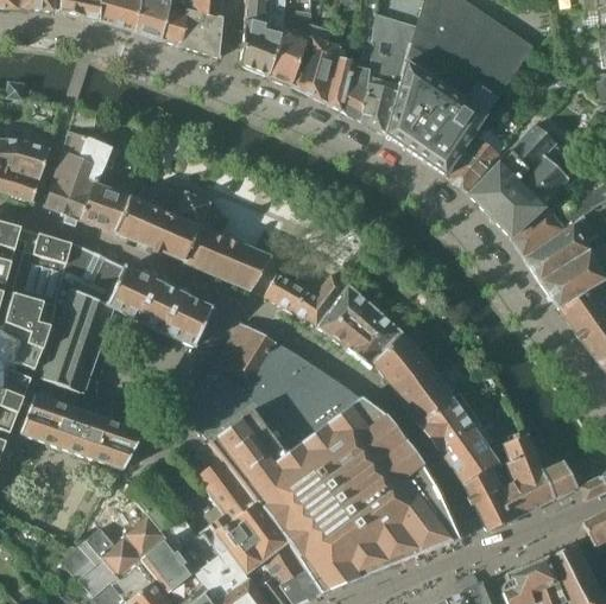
[(23,0),(23,6),(56,11),(61,11),(61,0),(23,0)]
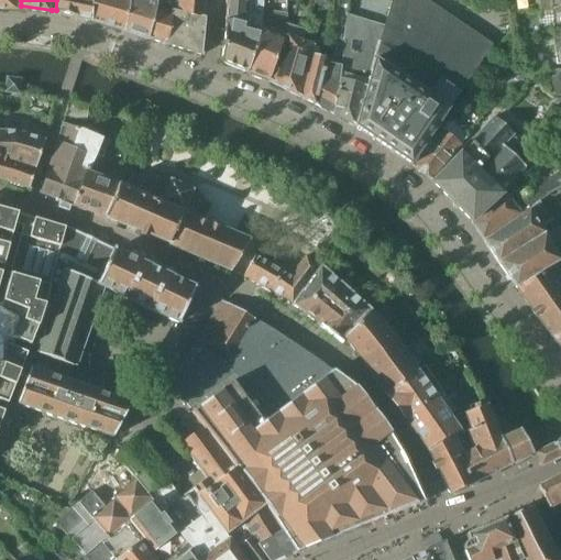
[(56,0),(56,10),(92,19),(92,0),(56,0)]
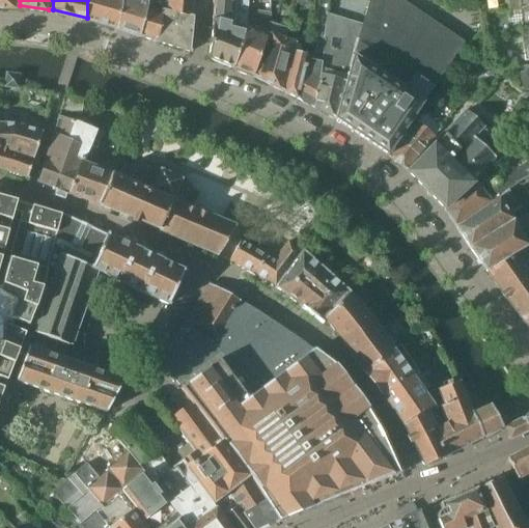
[(87,0),(87,18),(119,27),(122,12),(122,4),(122,0),(87,0)]
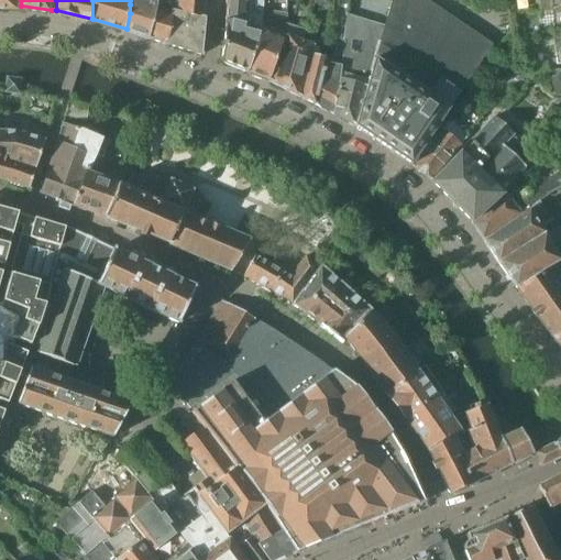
[(130,13),(127,29),(151,35),(157,0),(130,0),(130,4),(130,13)]
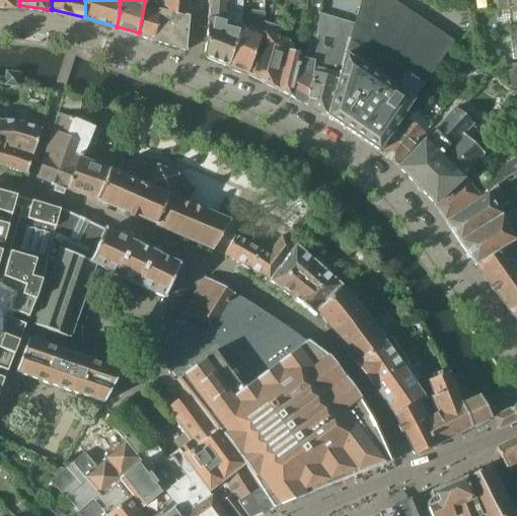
[(145,0),(139,32),(160,40),(187,48),(188,46),(191,0),(145,0)]
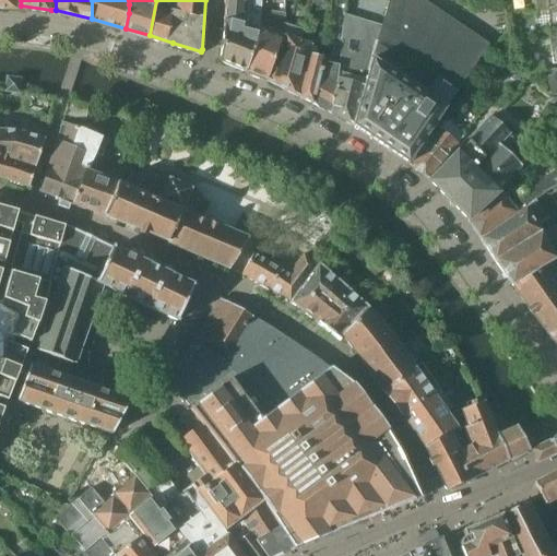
[(227,0),(226,18),(222,59),(248,69),(263,20),(263,18),(263,0),(227,0)]
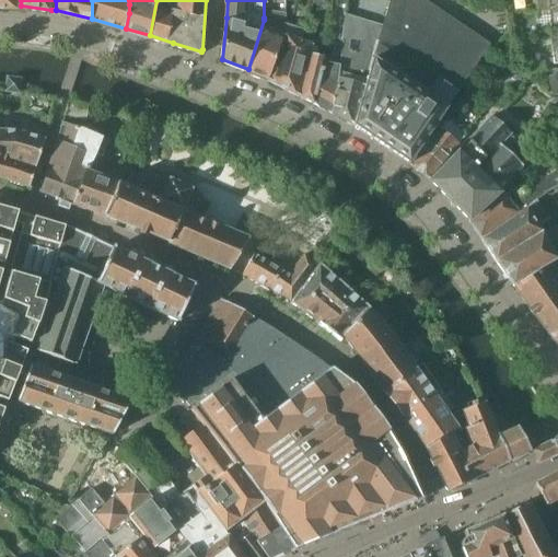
[(391,0),(384,23),(385,23),(369,78),(356,124),(411,161),(491,42),(431,0),(391,0)]
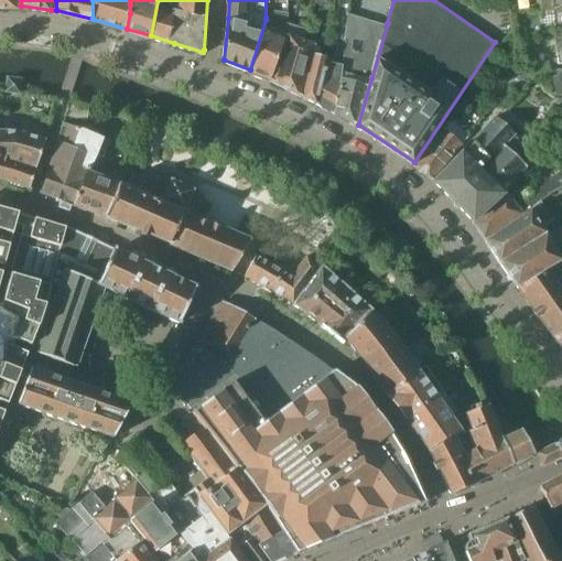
[(266,20),(250,69),(271,78),(288,34),(290,21),(289,21),(290,11),(278,9),(276,20),(266,18),(266,20)]
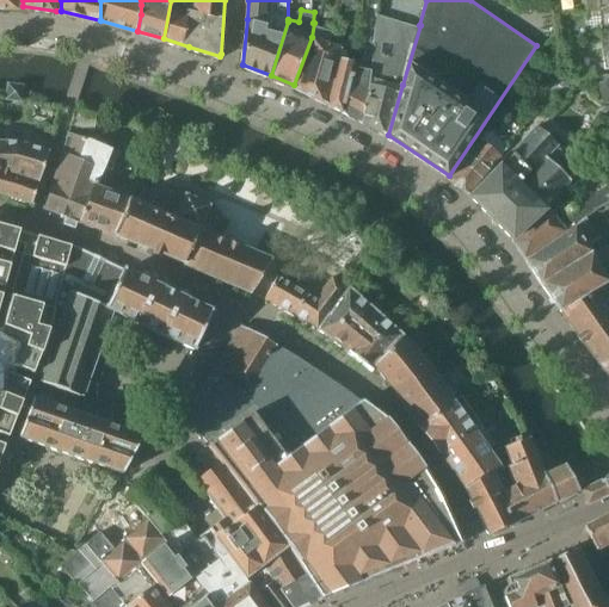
[(420,25),(419,25),(379,12),(375,45),(374,66),(370,75),(370,88),(365,122),(388,135),(403,85),(420,25)]
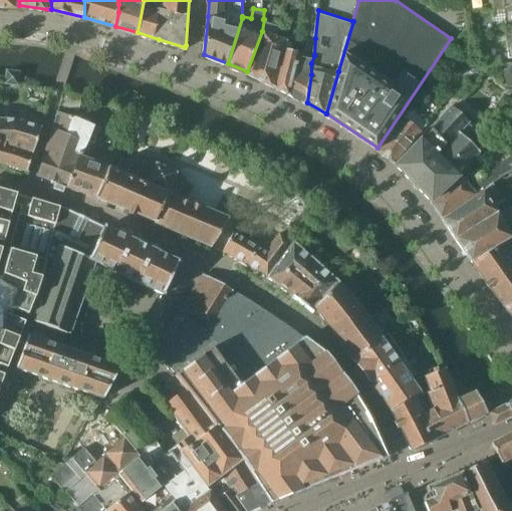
[(262,31),(247,71),(276,85),(276,86),(289,39),(277,35),(280,25),(264,19),(262,31)]
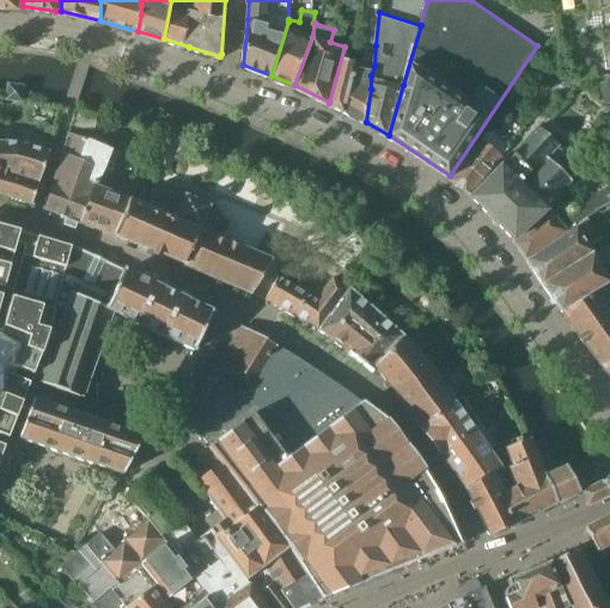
[(345,47),(329,103),(345,111),(346,111),(357,66),(358,66),(359,63),(349,60),(353,45),(346,43),(345,47)]
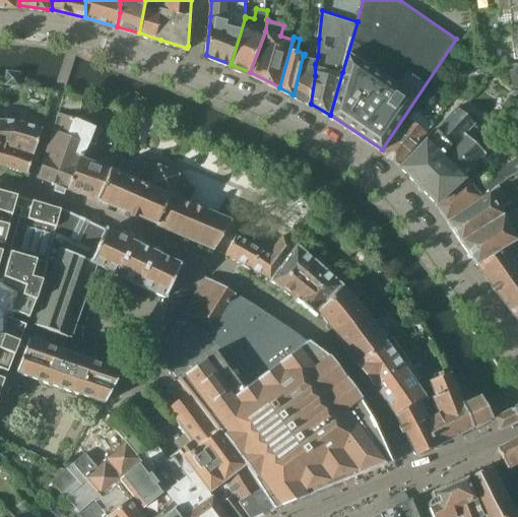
[(309,103),(311,104),(315,75),(315,64),(318,56),(319,39),(313,38),(311,57),(304,56),(303,56),(294,94),(309,103)]
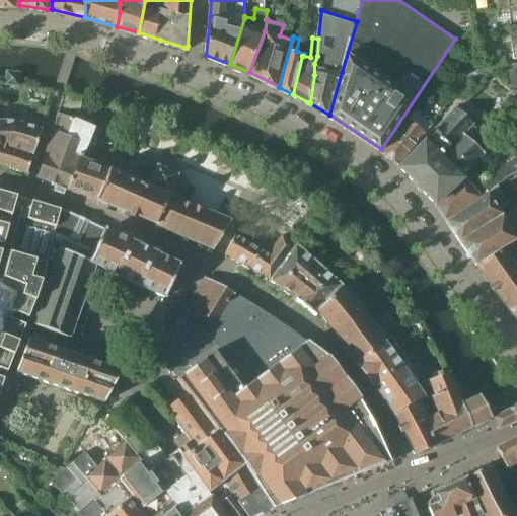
[(461,57),(472,68),(481,61),(469,50),(461,57)]
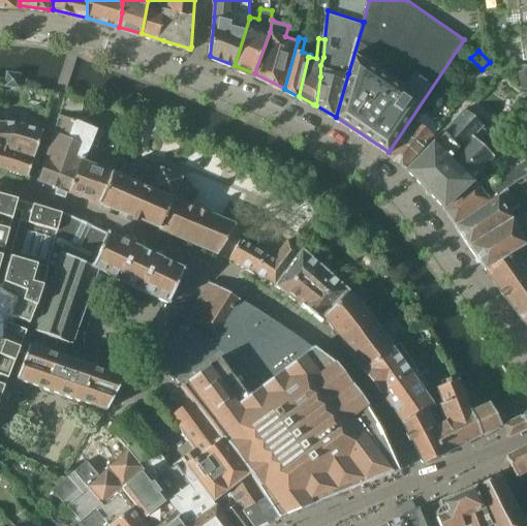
[(509,66),(518,64),(517,55),(507,57),(509,66)]
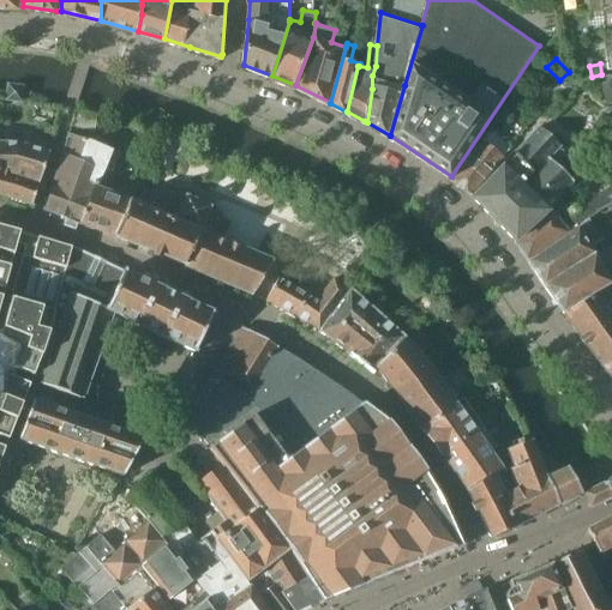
[(24,100),(24,96),(25,84),(10,82),(7,97),(24,100)]
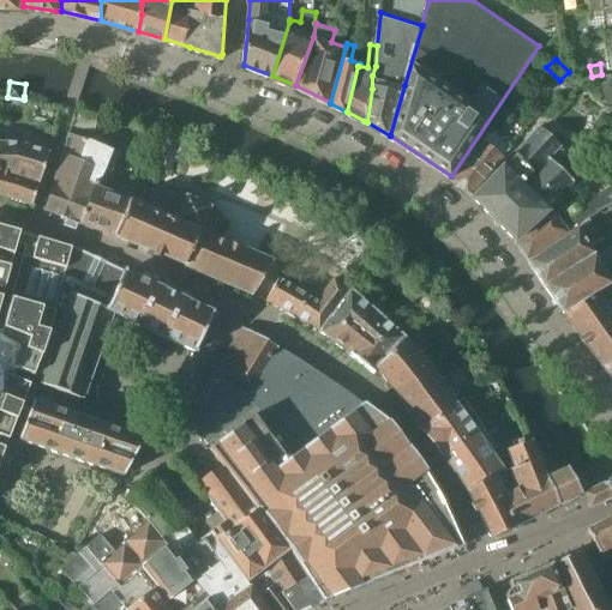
[(591,217),(592,216),(603,207),(611,203),(611,185),(579,209),(580,210),(565,222),(550,204),(575,179),(556,161),(562,156),(563,157),(568,151),(562,145),(563,144),(541,124),(503,165),(504,165),(475,195),(517,239),(532,259),(580,225),(591,217)]
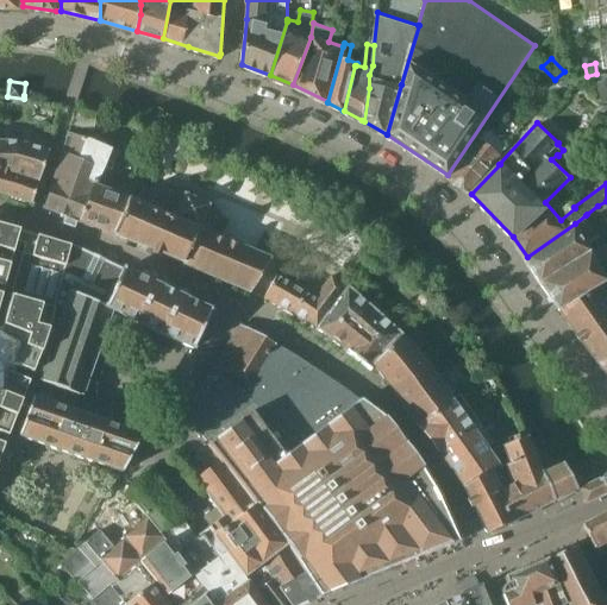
[(101,186),(130,196),(137,181),(126,177),(121,188),(107,182),(119,151),(111,147),(110,147),(83,137),(83,134),(69,131),(63,152),(64,152),(48,201),(50,208),(81,219),(94,189),(99,191),(101,186)]
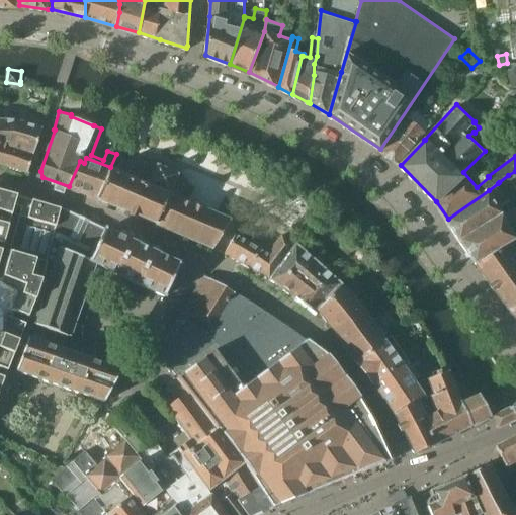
[(408,114),(380,150),(398,162),(426,131),(408,114)]
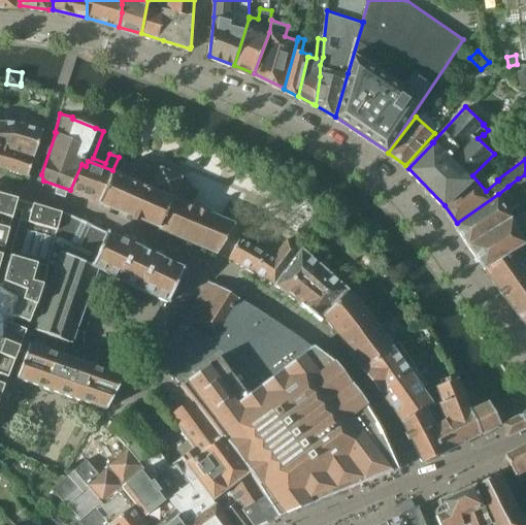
[(14,122),(0,121),(0,165),(29,174),(45,122),(32,118),(30,126),(14,122)]
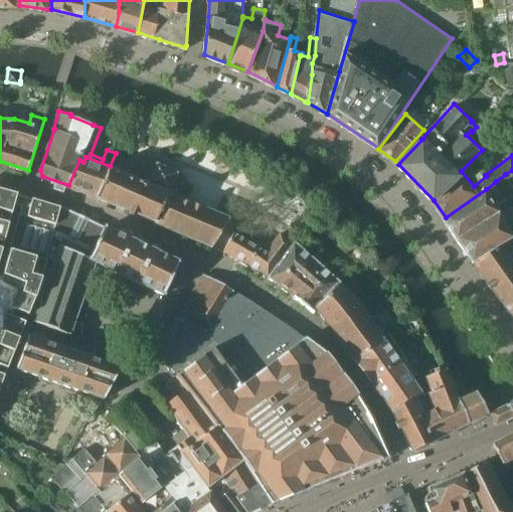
[(83,162),(79,160),(68,185),(97,196),(110,166),(86,157),(83,162)]
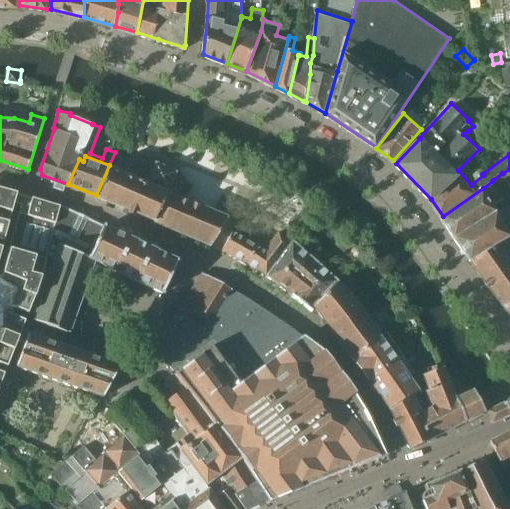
[(109,165),(96,195),(117,202),(116,207),(129,212),(130,208),(155,219),(195,236),(211,243),(228,216),(221,213),(202,204),(168,190),(176,171),(144,157),(137,176),(109,165)]
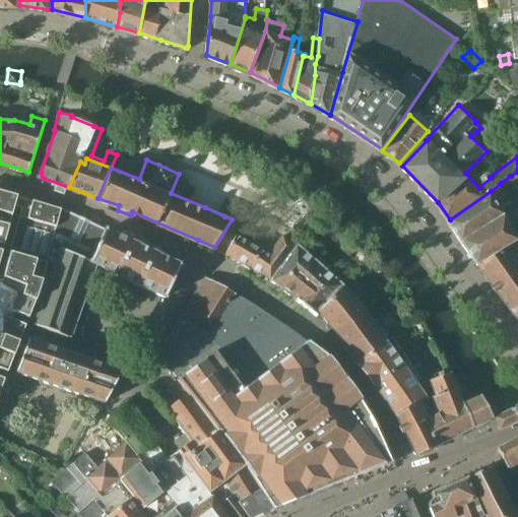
[(517,208),(505,213),(497,201),(508,194),(501,183),(500,184),(491,191),(450,219),(459,235),(461,240),(479,263),(517,239),(517,208)]
